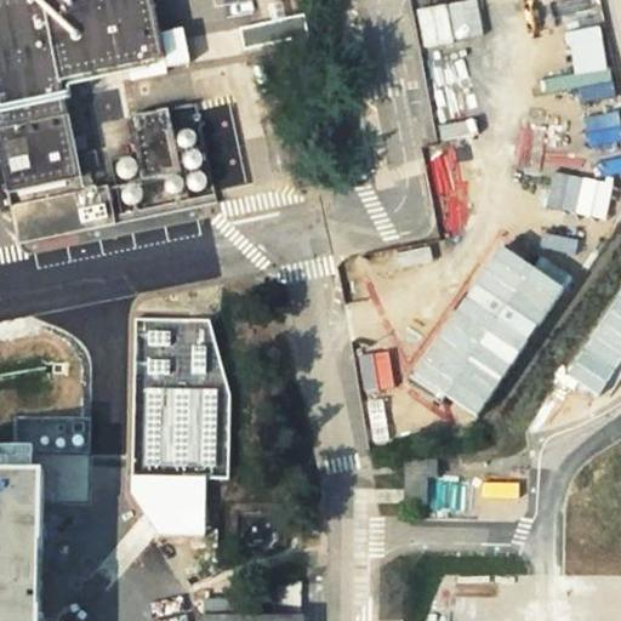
[(0,0),(0,148),(10,193),(80,177),(61,83),(165,60),(167,58),(161,33),(153,0),(0,0)]
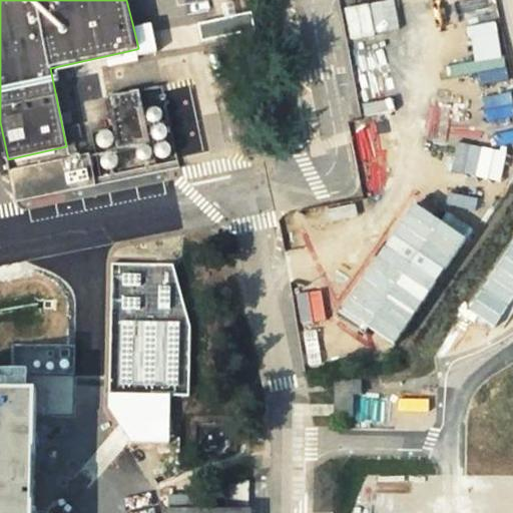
[(367,213),(322,222),(326,241),(300,246),(309,288),(280,294),(291,341),(319,336),(320,340),(401,324),(409,363),(494,347),(512,330),(512,92),(494,0),(380,0),(356,5),(400,225),(371,231),(367,213)]
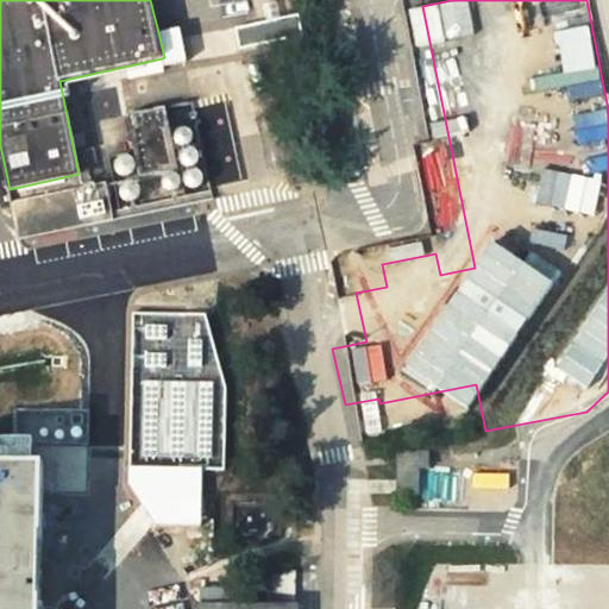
[(302,37),(297,18),(259,25),(236,31),(239,50),(263,45),(302,37)]
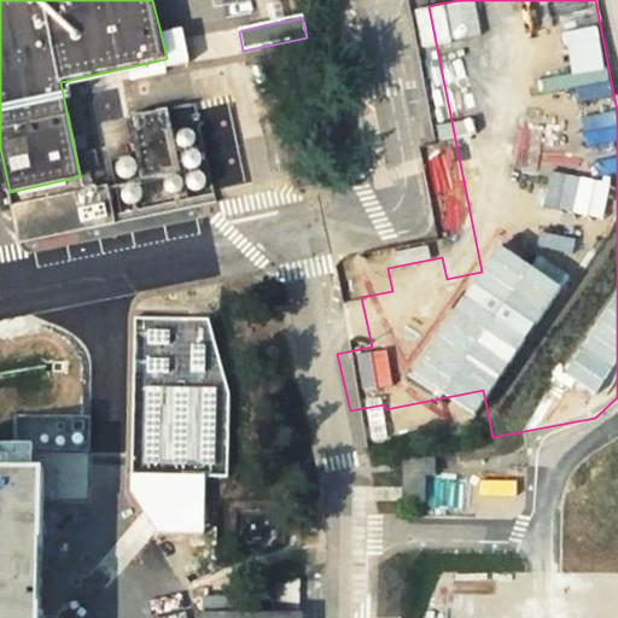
[(182,28),(161,33),(167,58),(164,59),(165,66),(190,60),(182,28)]
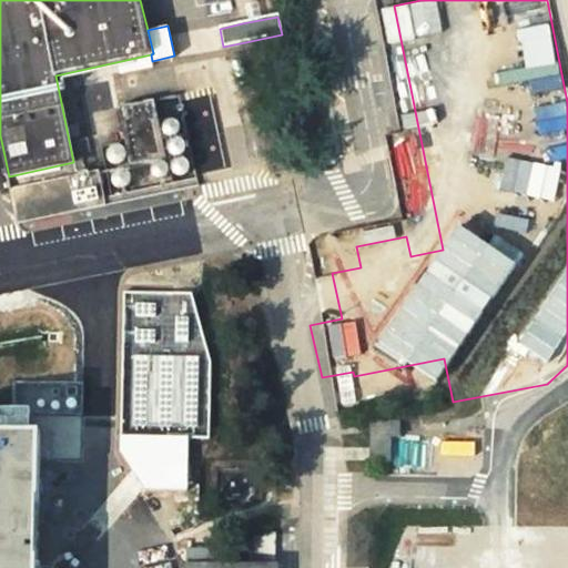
[(153,101),(119,109),(131,165),(159,160),(156,146),(162,145),(153,101)]
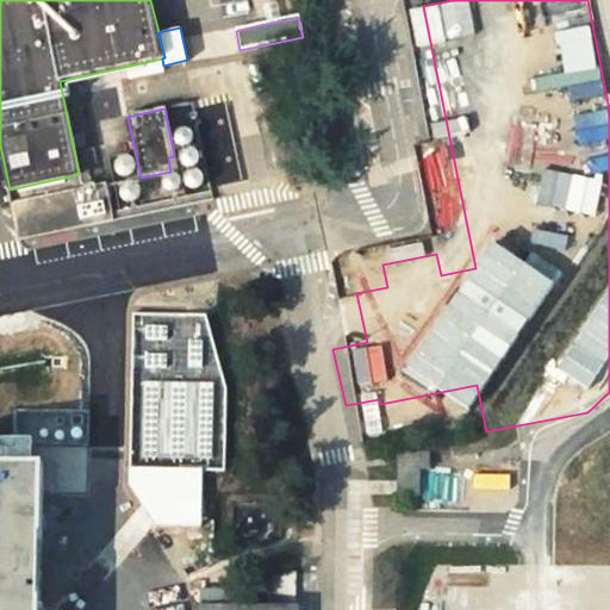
[(185,112),(178,110),(172,114),(172,119),(174,123),(181,124),(185,122),(186,117),(185,112)]
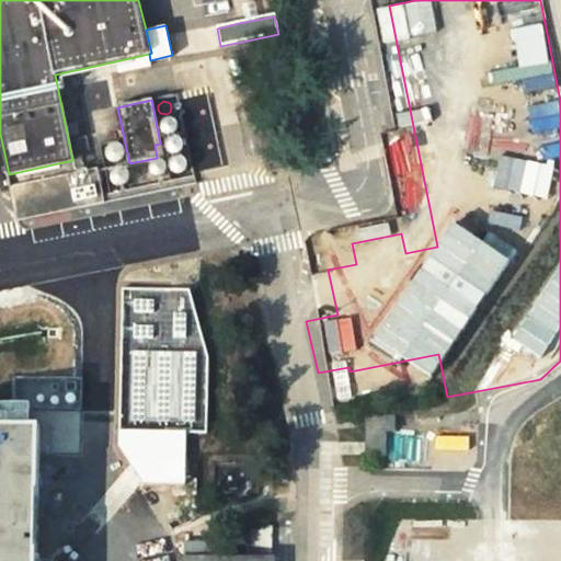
[(174,123),(168,121),(162,124),(161,129),(163,134),(168,136),(173,135),(176,128),(174,123)]
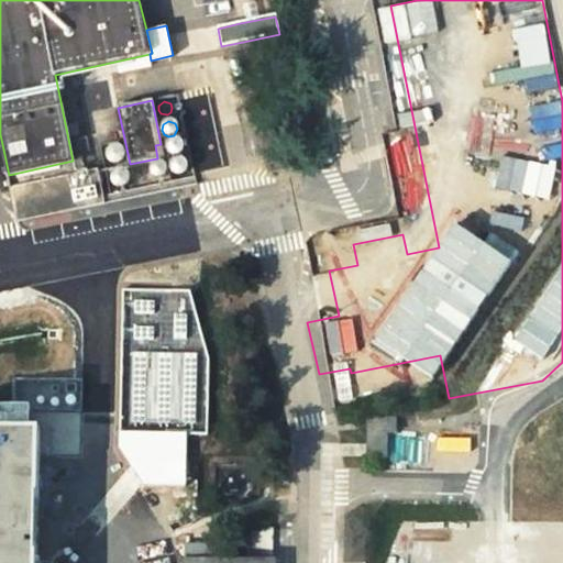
[(178,143),(172,141),(166,144),(166,148),(168,153),(172,154),(176,153),(179,147),(178,143)]
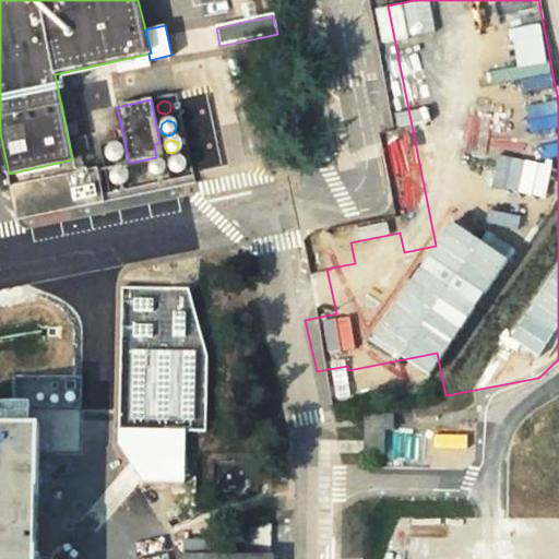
[(117,145),(113,145),(107,151),(107,155),(110,159),(115,161),(119,158),(122,152),(117,145)]
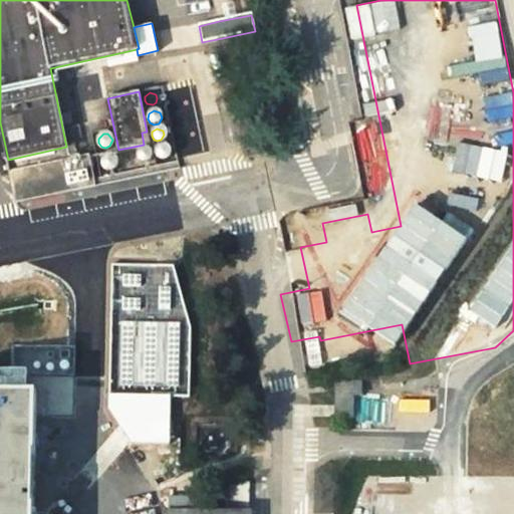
[(165,146),(160,145),(155,149),(154,154),(157,157),(164,159),(167,156),(169,151),(165,146)]
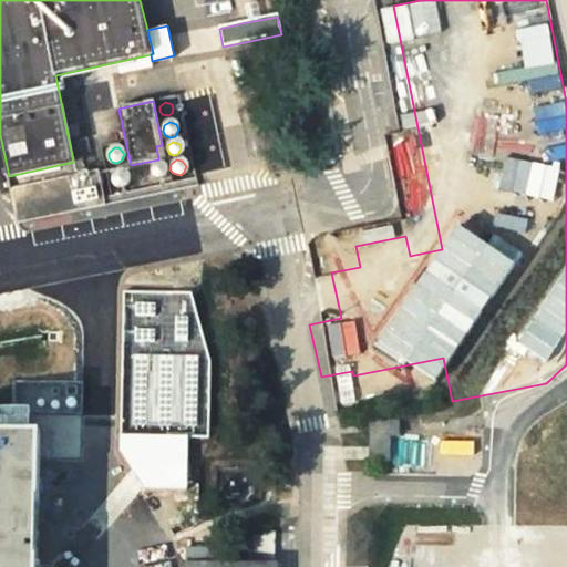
[(165,166),(158,164),(153,168),(152,173),(155,177),(160,178),(164,177),(167,171),(165,166)]
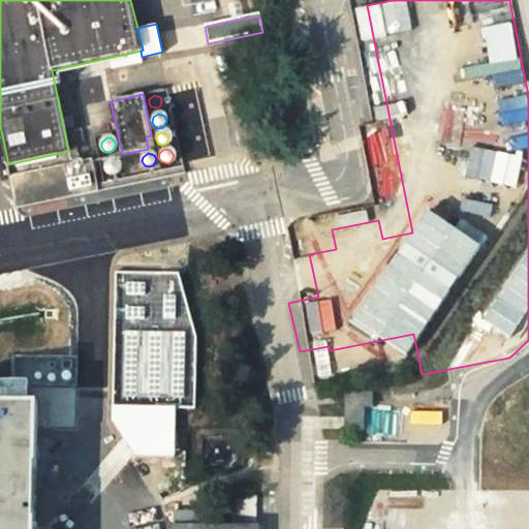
[(135,156),(130,156),(126,158),(125,162),(128,168),(134,169),(138,166),(138,162),(135,156)]
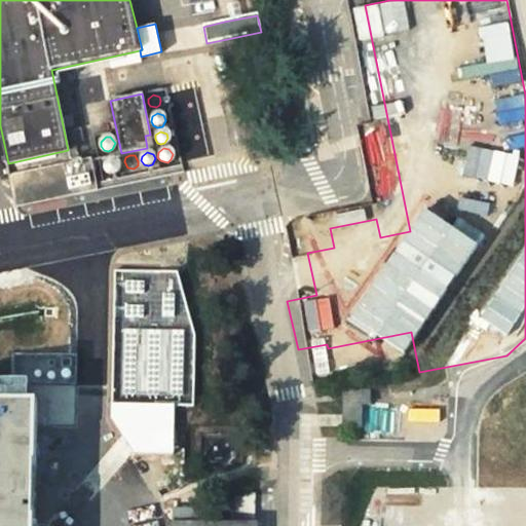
[(117,159),(112,158),(107,163),(106,168),(109,173),(116,174),(120,171),(121,165),(117,159)]
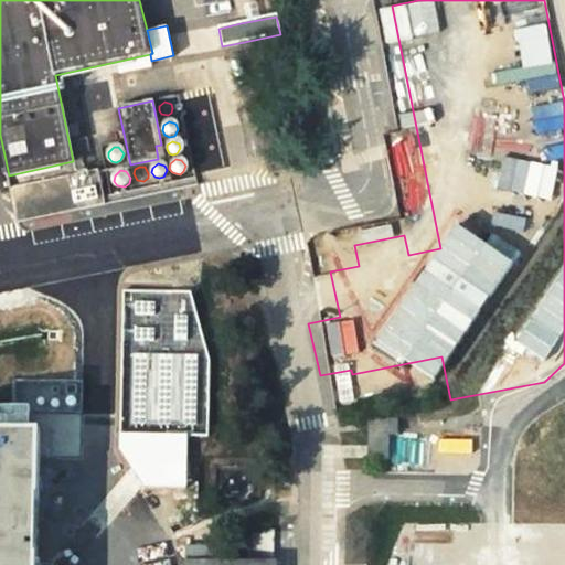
[(97,174),(11,192),(18,220),(103,203),(97,174)]
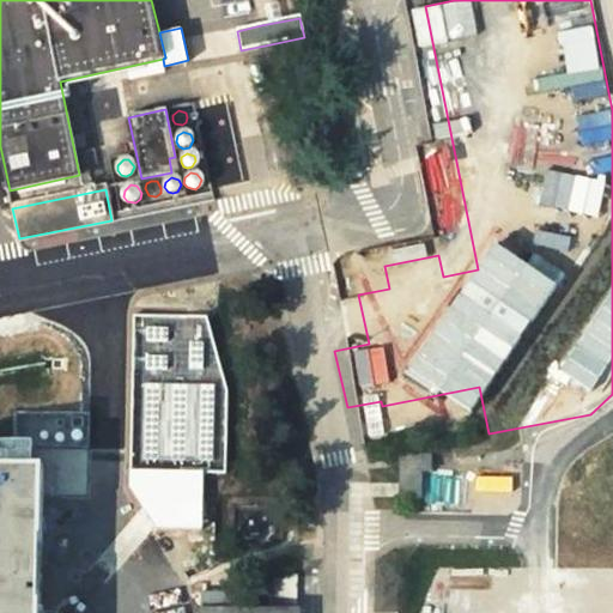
[(384,266),(353,273),(358,295),(389,289),(384,266)]
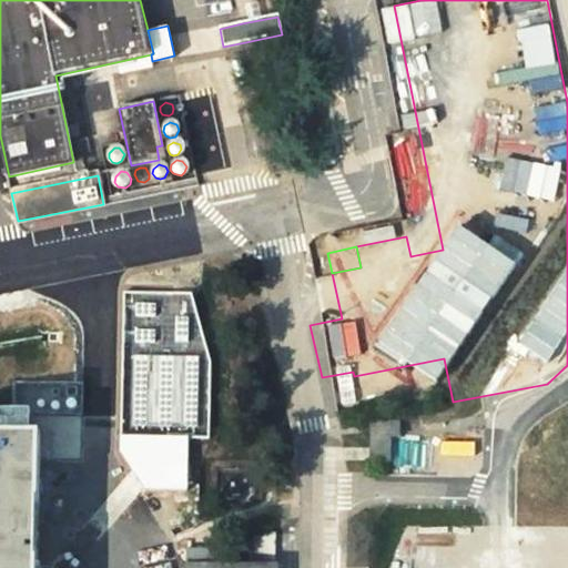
[(398,419),(369,423),(371,463),(391,463),(391,437),(401,436),(398,419)]
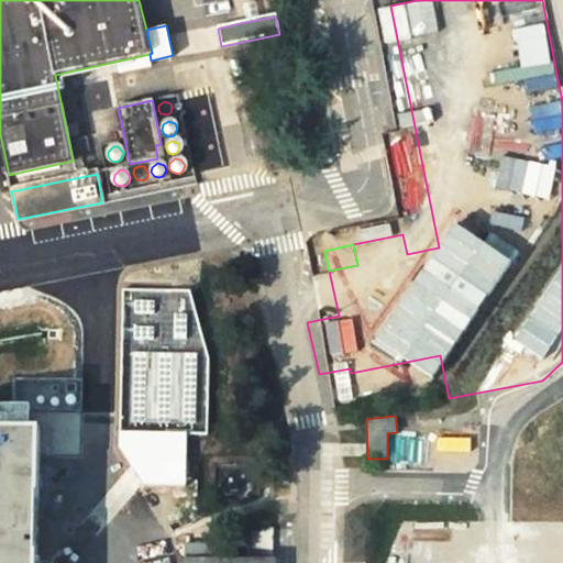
[(468,430),(399,429),(399,448),(468,446),(468,430)]
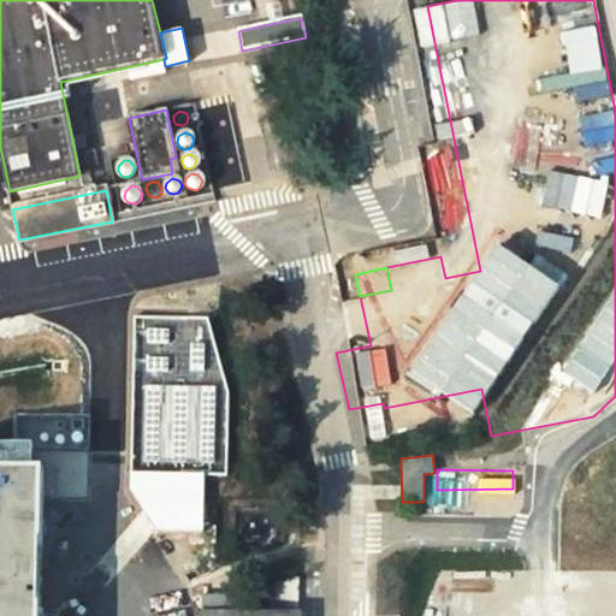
[(615,615),(615,573),(424,572),(422,615),(615,615)]
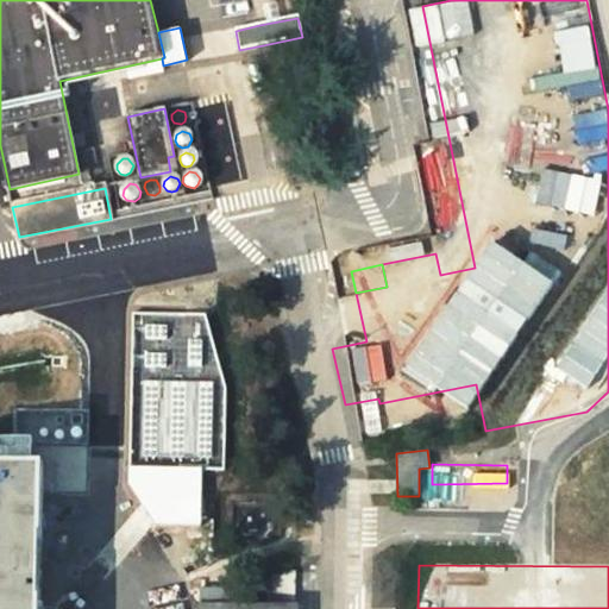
[(296,572),(271,571),(270,608),(295,608),(296,572)]
